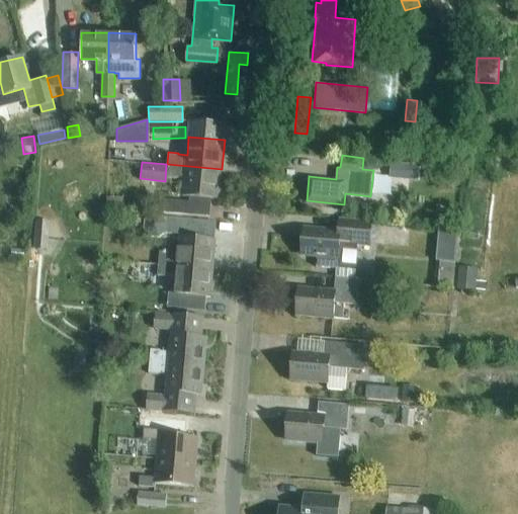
[(393,162),(392,173),(410,175),(411,164),(393,162)]
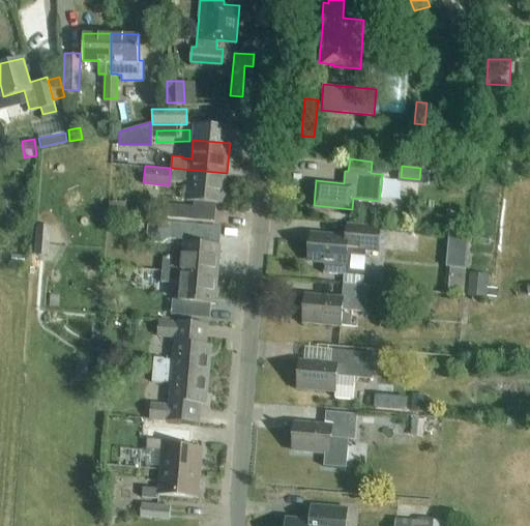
[(187,199),(195,200),(194,205),(169,203),(167,217),(214,222),(216,202),(224,202),(227,173),(171,168),(170,180),(180,181),(180,180),(189,180),(187,199)]
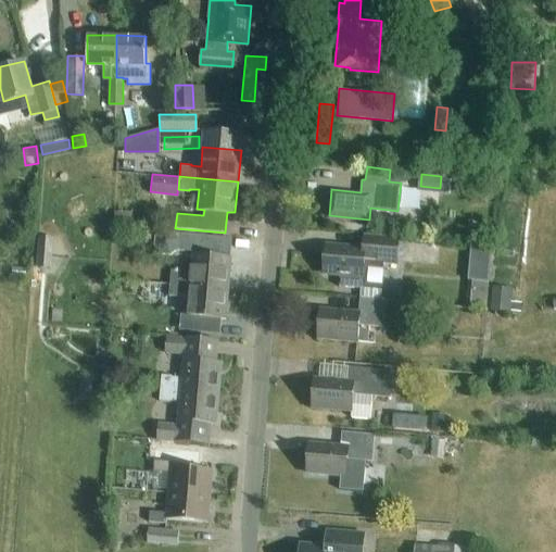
[(231,255),(229,255),(231,237),(175,231),(173,230),(164,229),(156,235),(155,245),(162,251),(171,252),(176,248),(193,250),(191,271),(181,271),(181,270),(172,268),(171,280),(228,286),(231,255)]
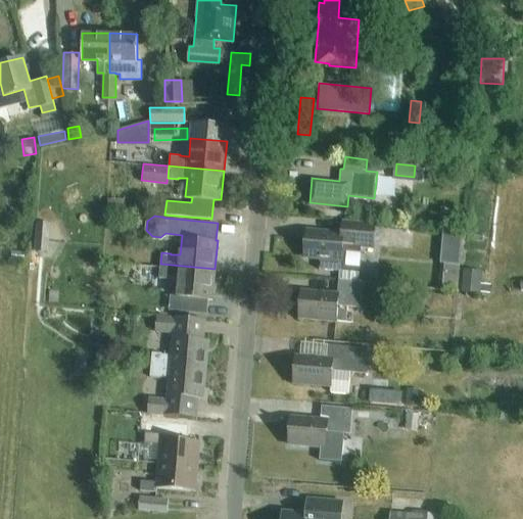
[(359,272),(361,245),(373,246),(375,222),(344,219),(343,231),(306,228),(304,255),(320,256),(319,269),(359,272)]
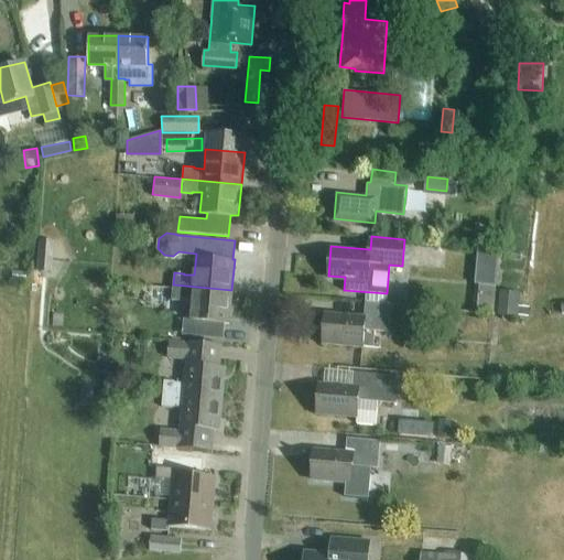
[(52,271),(54,238),(39,237),(36,270),(52,271)]
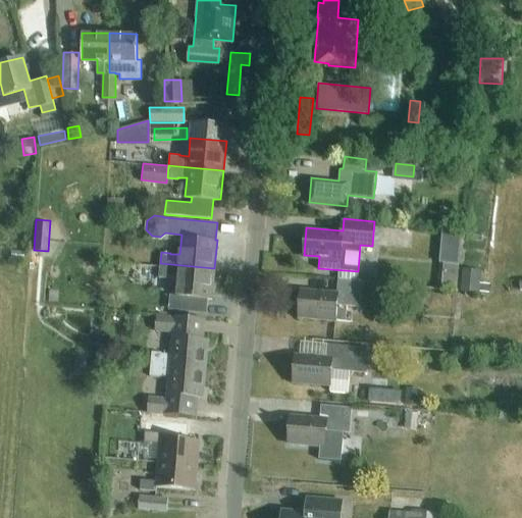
[(11,248),(10,257),(24,259),(25,250),(11,248)]
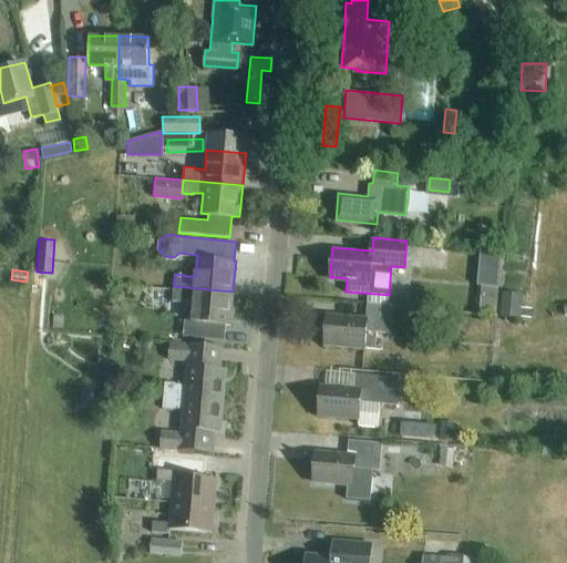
[(230,324),(233,292),(174,286),(173,299),(183,300),(183,299),(193,300),(192,319),(184,318),(183,335),(224,338),(225,323),(230,324)]
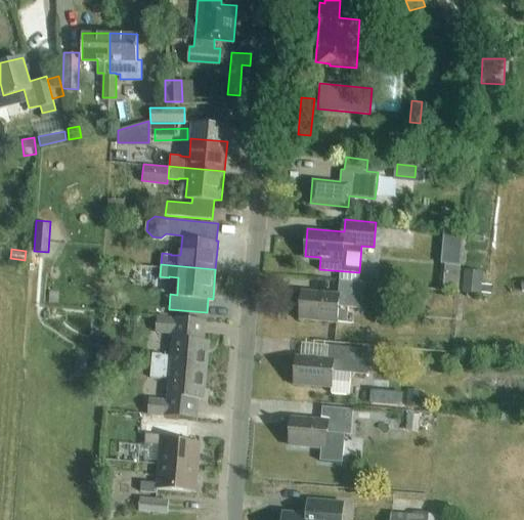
[(481,291),(482,268),(464,267),(462,289),(481,291)]
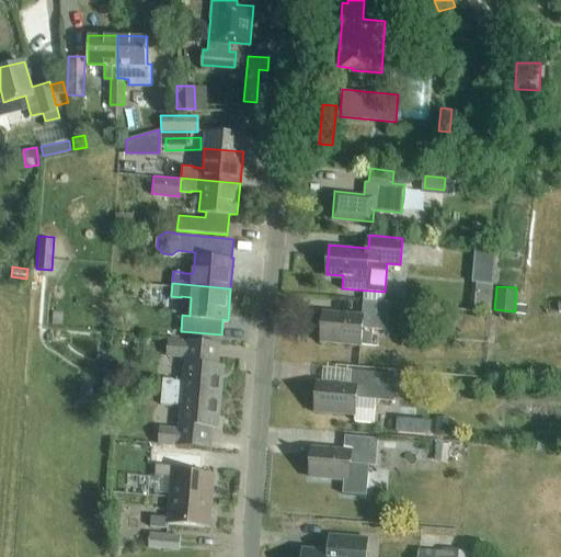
[(491,310),(492,293),(470,291),(469,308),(491,310)]
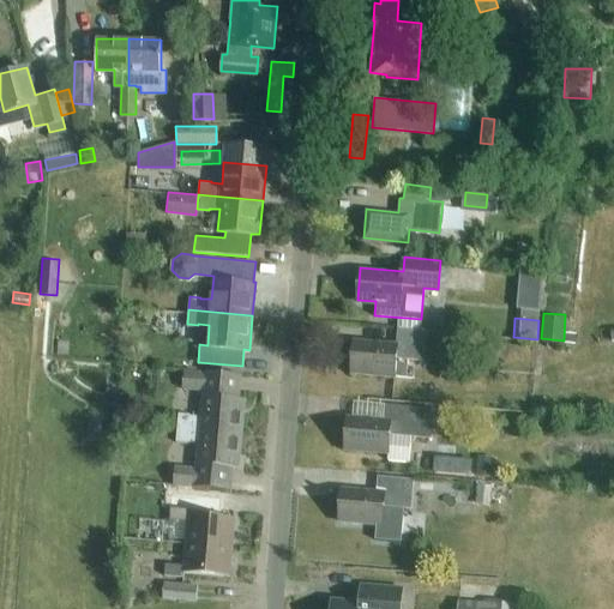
[(396,356),(423,359),(426,329),(397,326),(396,343),(354,339),(351,371),(395,374),(396,356)]
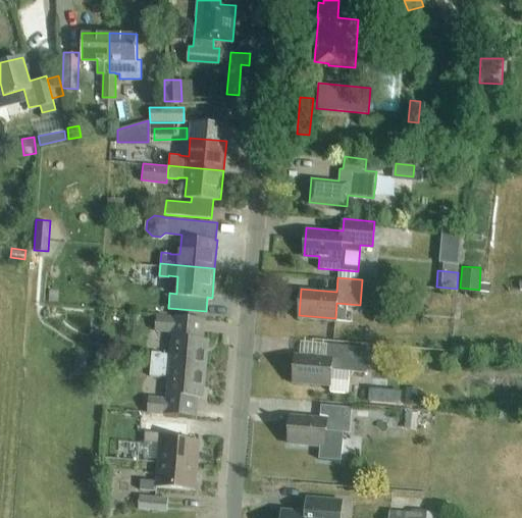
[(152,350),(151,362),(206,367),(208,339),(205,338),(207,318),(157,314),(156,329),(172,330),(170,353),(162,352),(162,351),(152,350)]
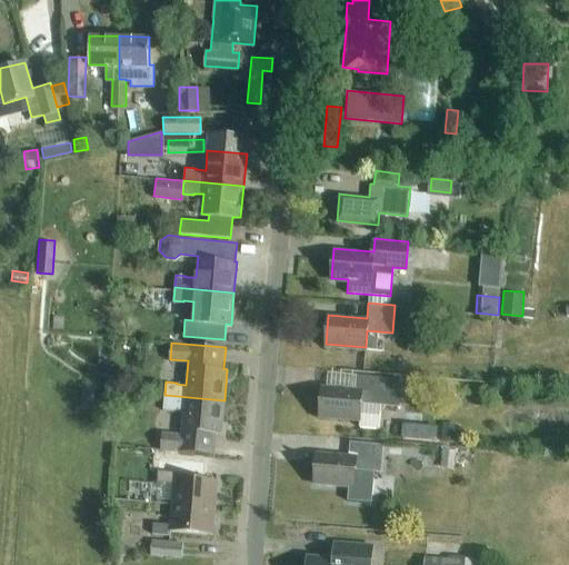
[(400,404),(402,377),(356,374),(355,388),(322,386),(319,415),(360,418),(359,427),(380,428),(381,403),(400,404)]
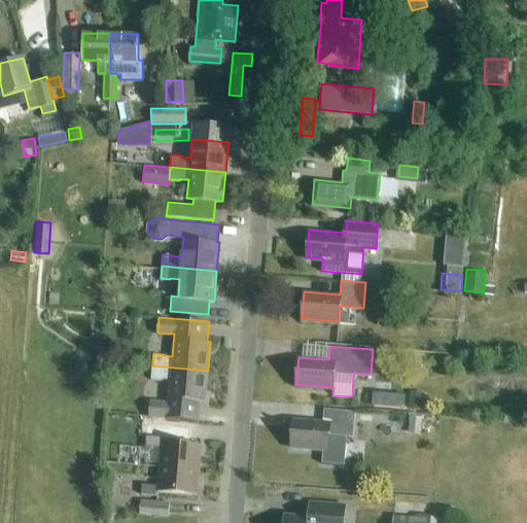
[(205,399),(208,371),(152,365),(151,378),(162,379),(162,378),(170,379),(169,396),(169,402),(151,399),(149,415),(198,419),(200,399),(205,399)]
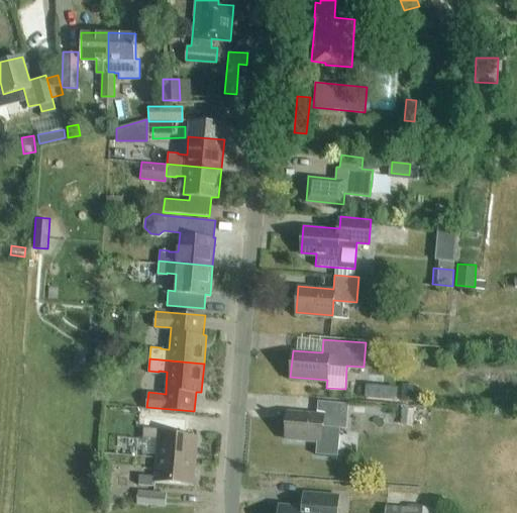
[(413,400),(415,383),(401,382),(400,399),(413,400)]
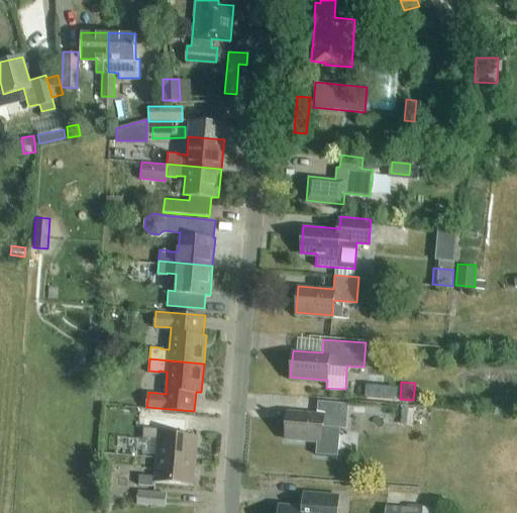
[(323,424),(345,426),(347,402),(318,399),(317,413),(288,411),(285,437),(321,440),(323,424)]
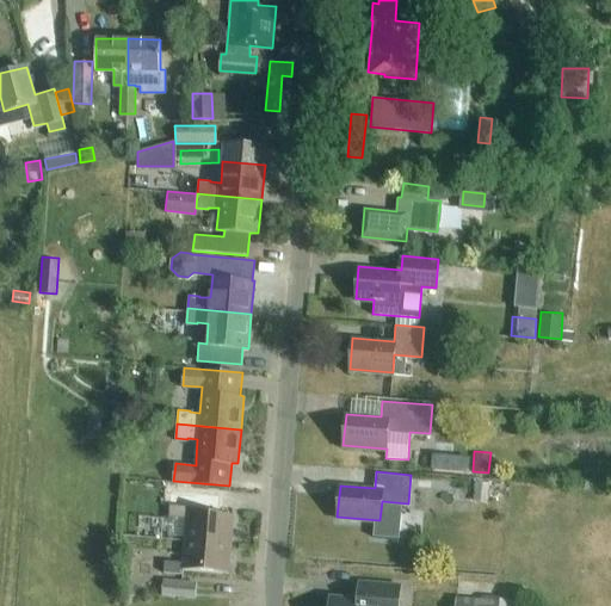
[(173,500),(204,502),(205,487),(174,486),(173,500)]
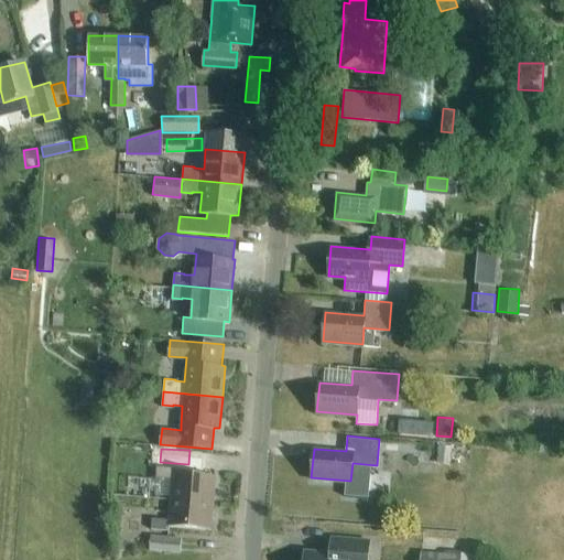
[(171,497),(214,502),(216,474),(174,471),(174,466),(158,465),(156,475),(173,476),(171,497)]
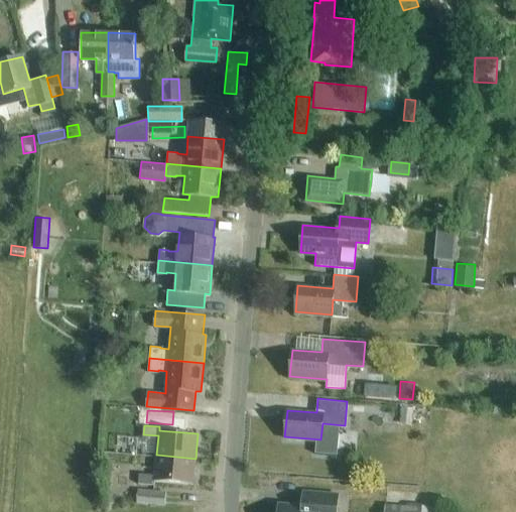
[(381,461),(382,448),(366,446),(365,460),(381,461)]
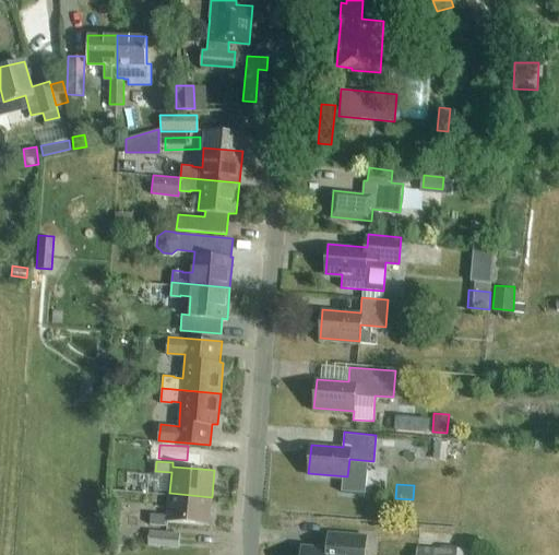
[(212,497),(169,493),(168,514),(151,511),(150,522),(167,523),(168,519),(210,523),(212,497)]
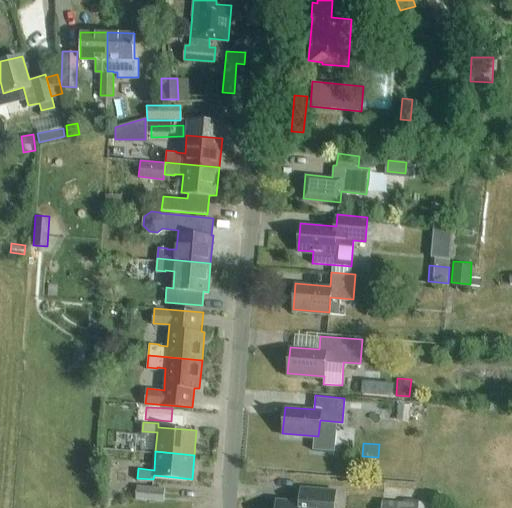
[(135,498),(163,501),(165,487),(136,485),(135,498)]
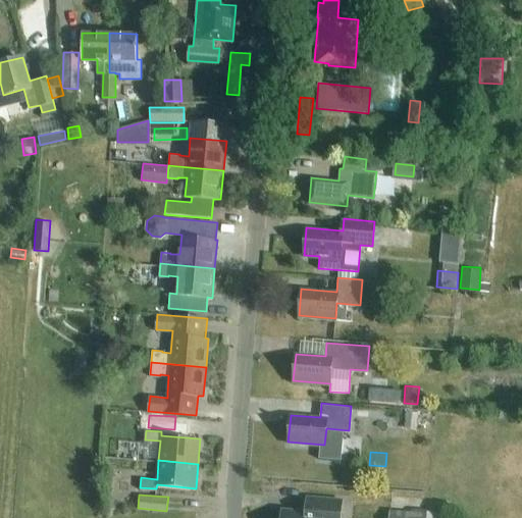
[(282,509),(281,517),(340,517),(342,499),(308,497),(307,511),(282,509)]
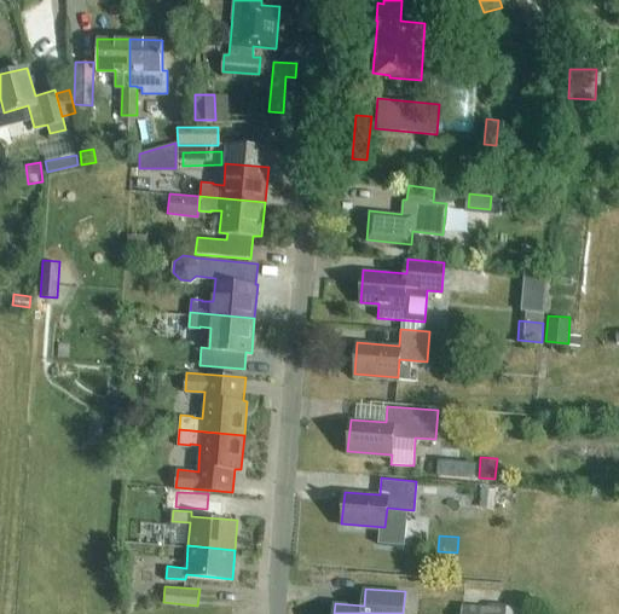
[(521,613),(521,608),(505,607),(507,603),(487,602),(487,606),(461,604),(460,613),(521,613)]
